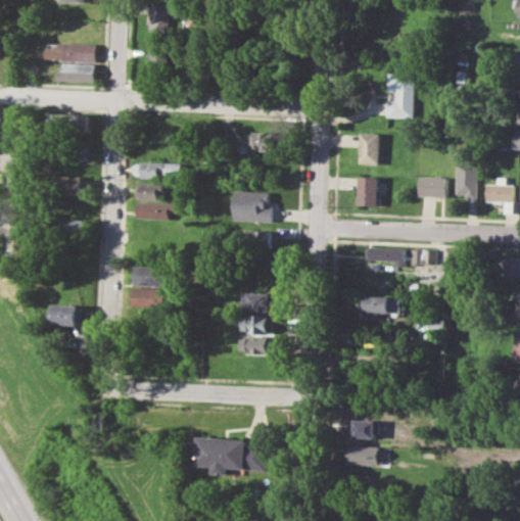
[(148,5),(167,6),(166,35),(147,35),(148,5)]
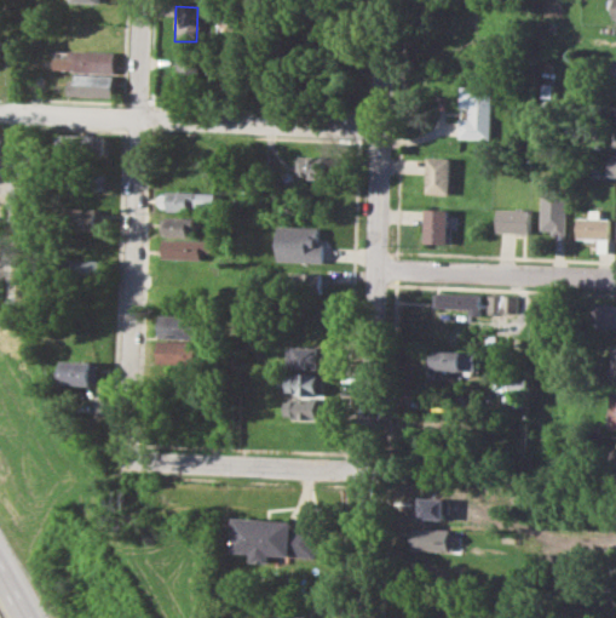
[(52,72),(53,58),(67,58),(67,51),(113,53),(111,74),(52,72)]
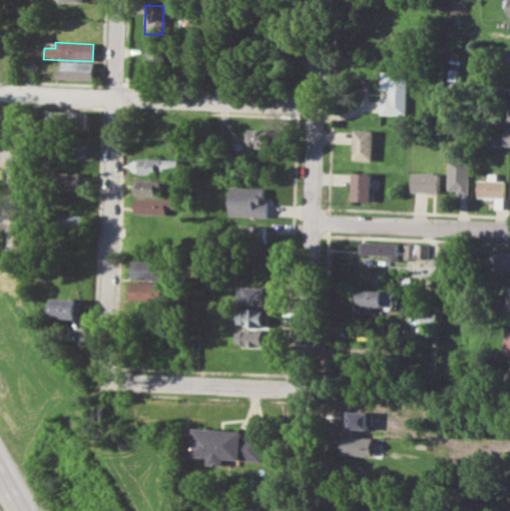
[(144,46),(164,47),(163,77),(143,76),(144,46)]
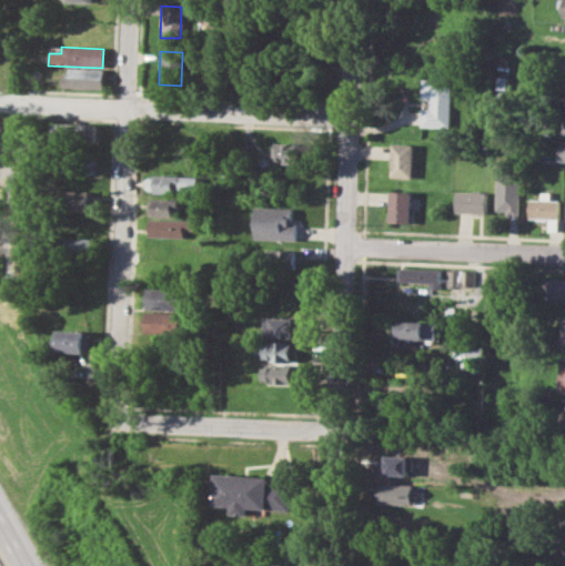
[(67,69),(104,71),(103,92),(60,90),(60,74),(67,76),(67,69)]
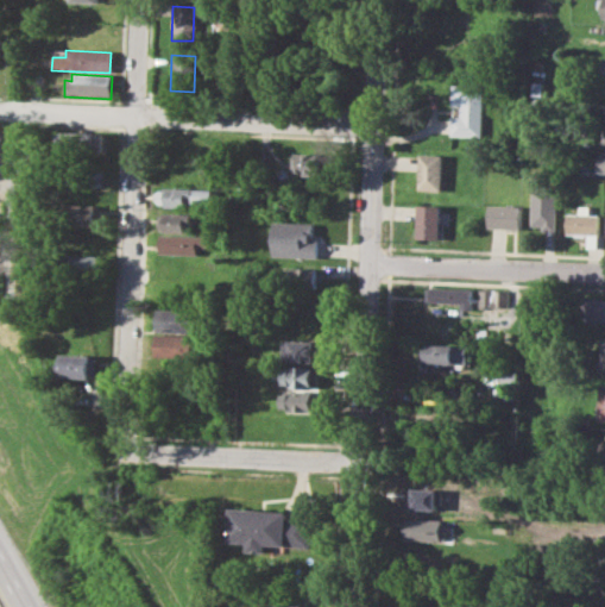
[(533,85),(543,85),(543,98),(533,98),(533,85)]
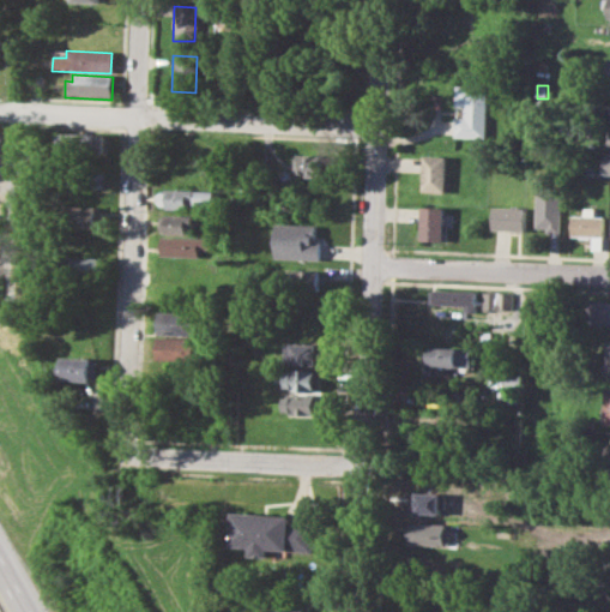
[(456,88),(485,88),(484,139),(453,138),(454,118),(464,119),(464,109),(454,109),(456,88)]
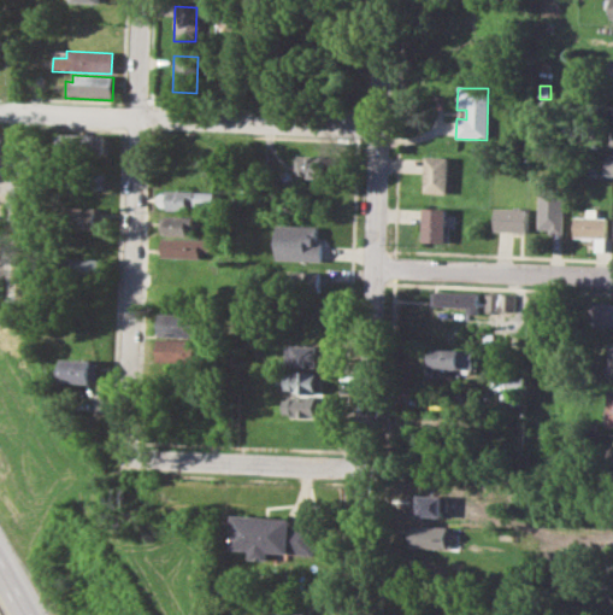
[(295,157),(330,158),(329,179),(294,177),(295,157)]
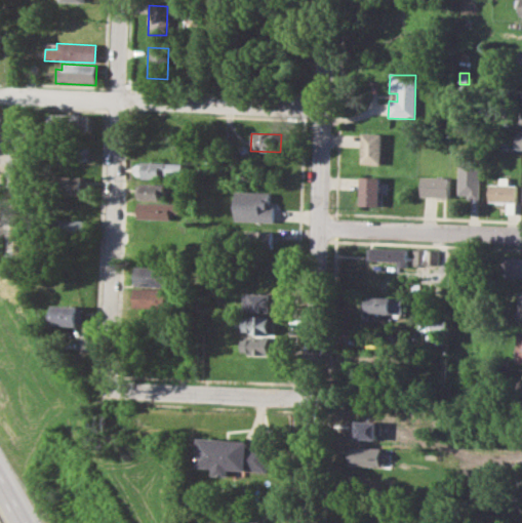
[(361,134),(379,134),(378,165),(360,164),(361,134)]
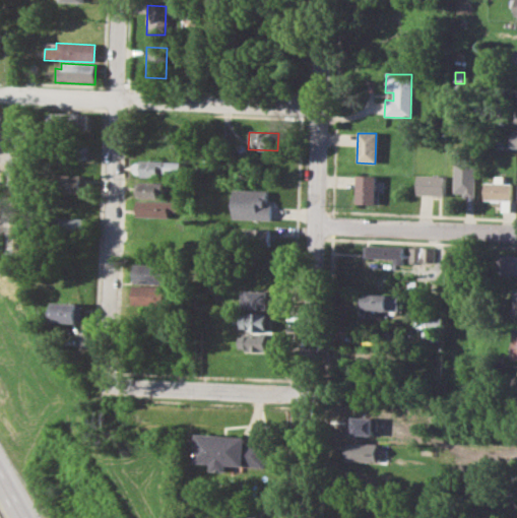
[(53,145),(85,147),(85,158),(52,157),(53,145)]
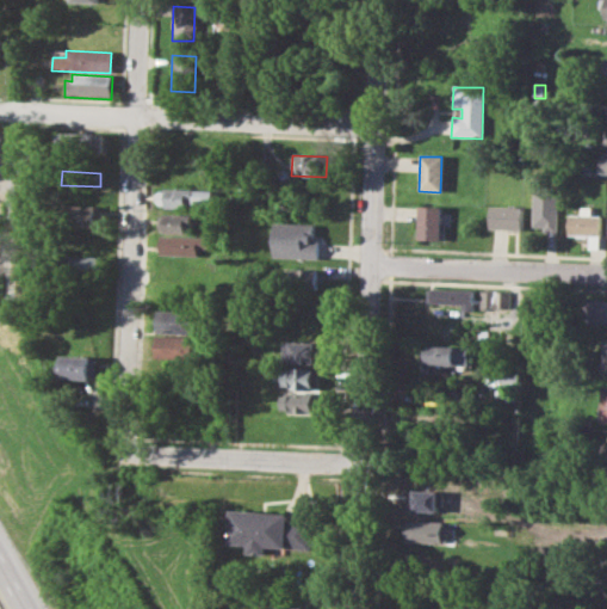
[(533,186),(557,188),(556,233),(542,233),(542,228),(532,228),(533,186)]
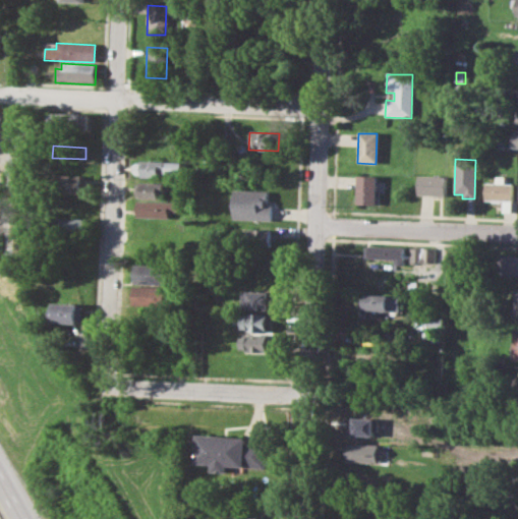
[(131,164),(140,164),(140,161),(180,162),(179,176),(163,176),(163,179),(139,178),(139,175),(131,174),(131,164)]
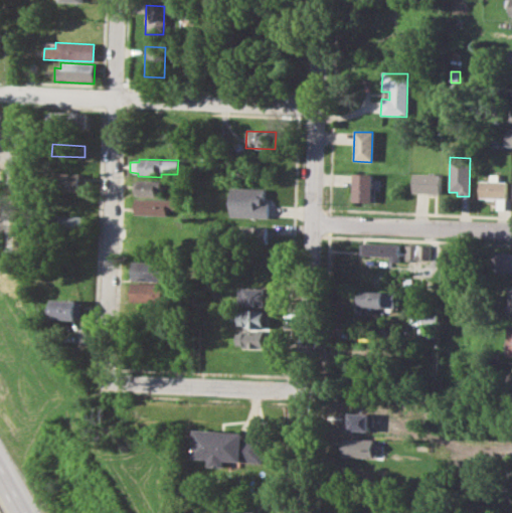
[(351,174),(370,175),(369,203),(350,202),(351,174)]
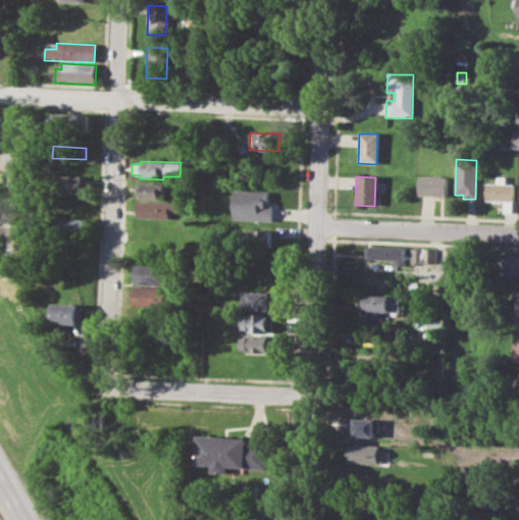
[(418,176),(445,177),(444,198),(417,197),(418,176)]
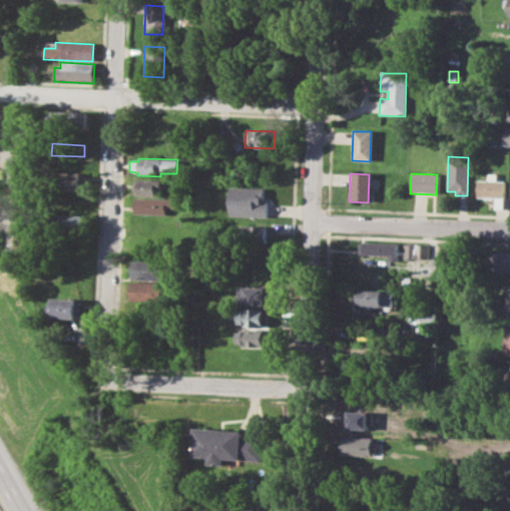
[(53,174),(83,175),(83,192),(53,191),(53,174)]
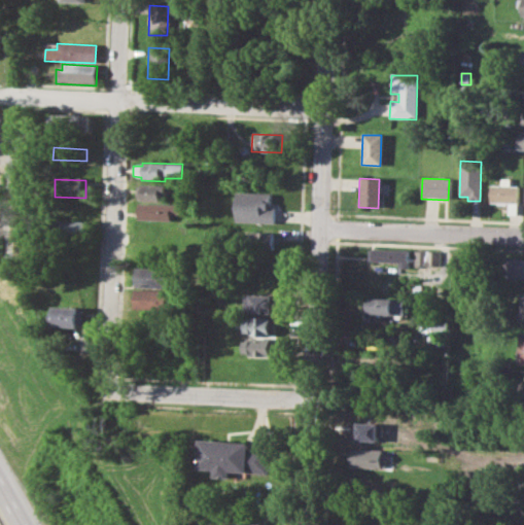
[(491,186),(499,186),(500,179),(509,179),(509,187),(517,187),(517,204),(490,203),(491,186)]
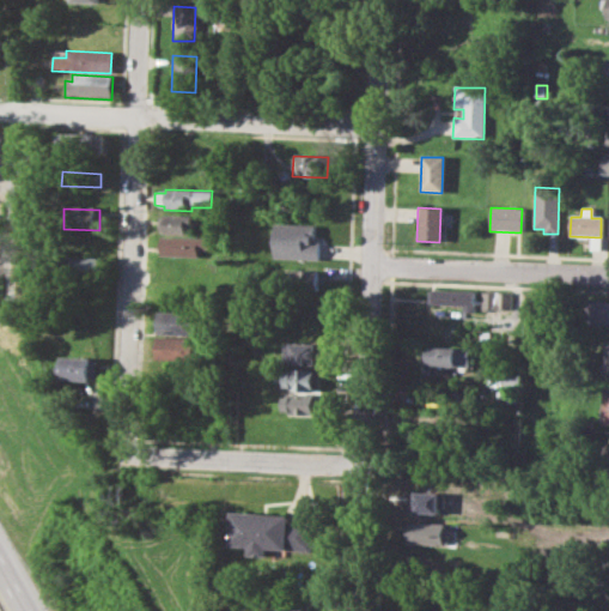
[(159,216),(190,217),(190,231),(186,231),(184,236),(159,235),(159,216)]
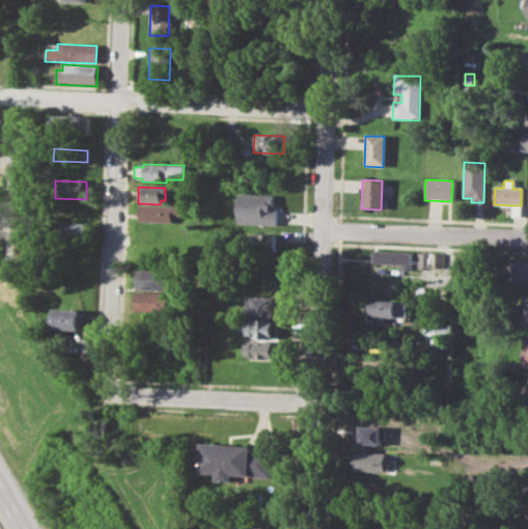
[(238,194),(271,196),(270,210),(275,211),(274,226),(235,224),(238,194)]
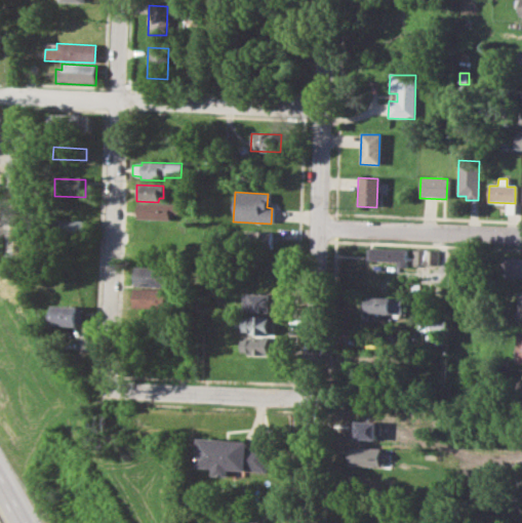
[(54,199),(85,200),(85,217),(54,217),(54,199)]
